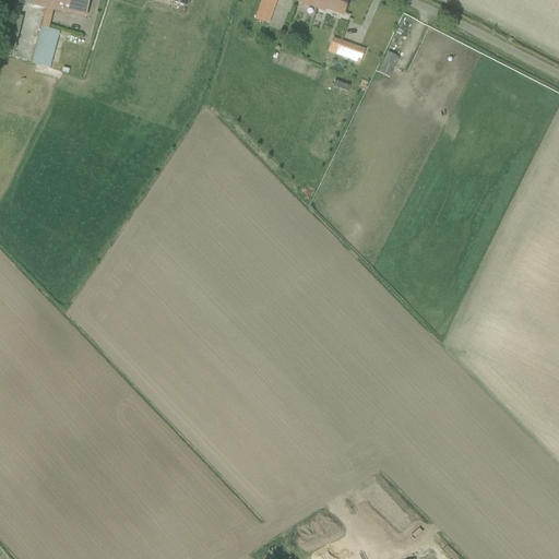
[(33,0),(32,4),(85,18),(88,0),(33,0)]
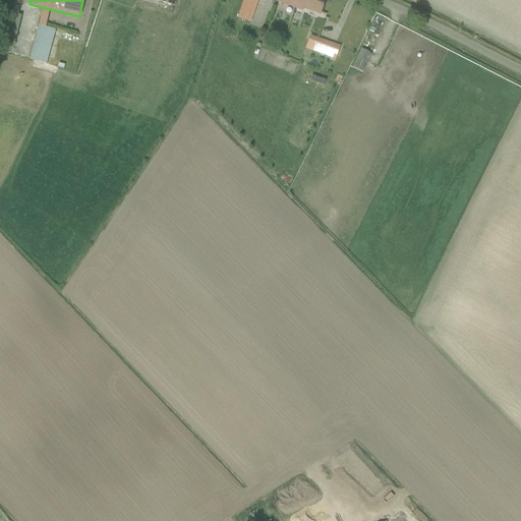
[(244,0),(238,18),(249,22),(256,0),(244,0)]
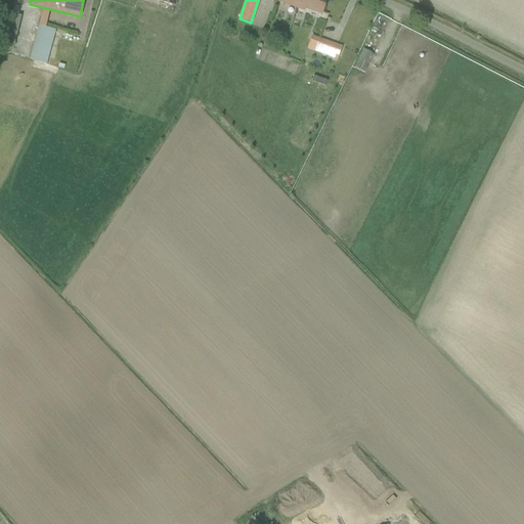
[(276,0),(276,1),(303,11),(305,11),(306,8),(322,14),(326,0),(276,0)]
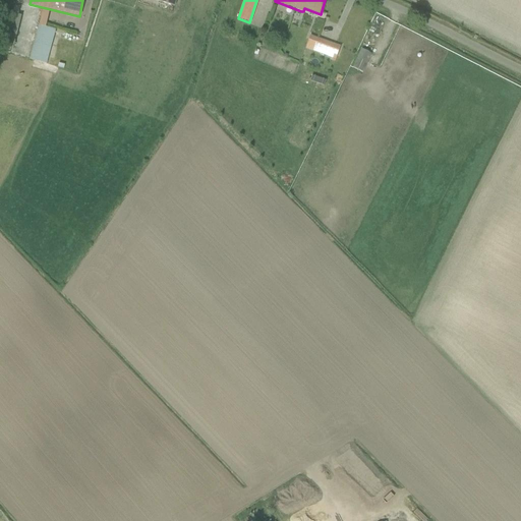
[(40,25),(30,60),(46,65),(56,31),(40,25)]
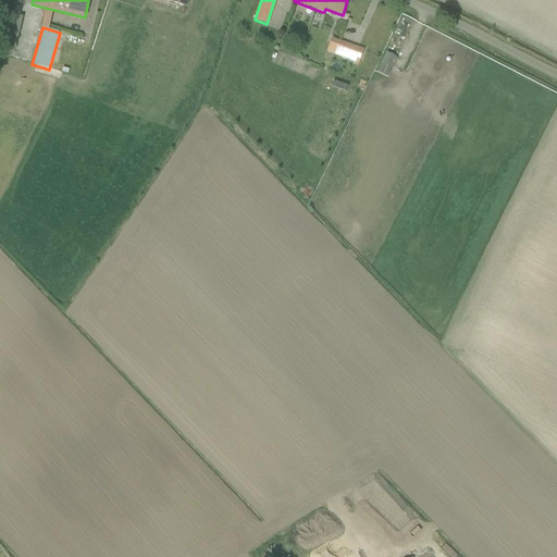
[(335,56),(359,63),(363,50),(339,41),(335,56)]
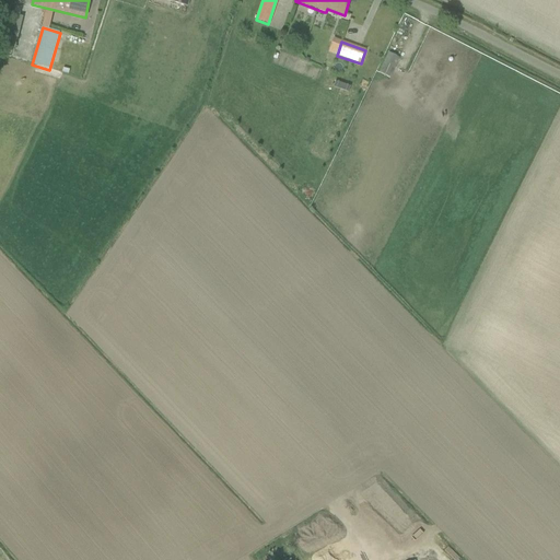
[(376,73),(388,79),(398,59),(386,54),(376,73)]
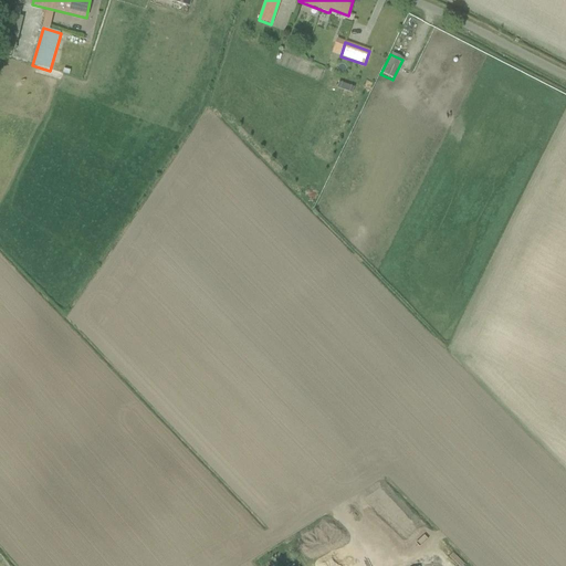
All buildings are outlined.
